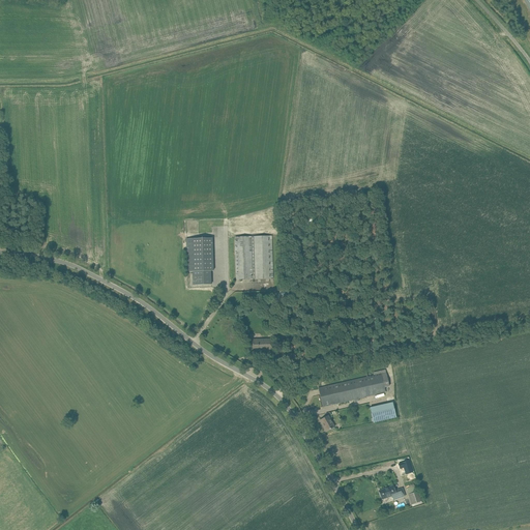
[(273,278),(273,273),(271,235),(235,236),(236,274),(236,280),(253,280),(253,278),(255,278),(255,280),(273,278)]
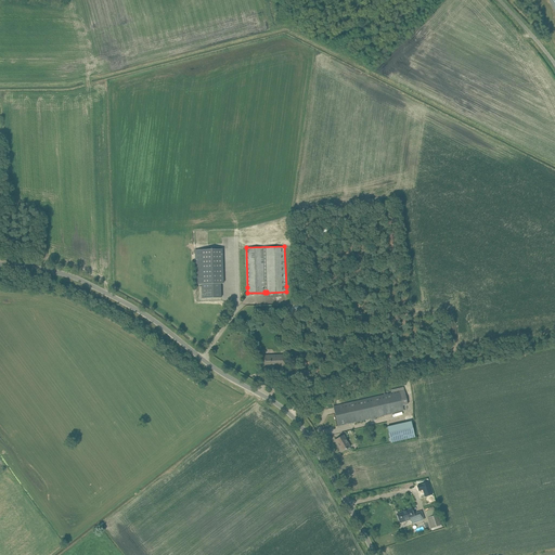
[(223,284),(222,249),(195,250),(196,285),(202,284),(202,298),(221,298),(220,284),(223,284)]
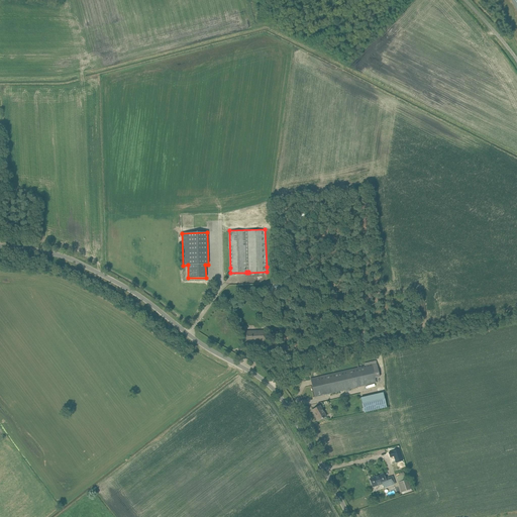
[(246,341),(252,341),(252,342),(267,342),(266,331),(246,331),(246,341)]
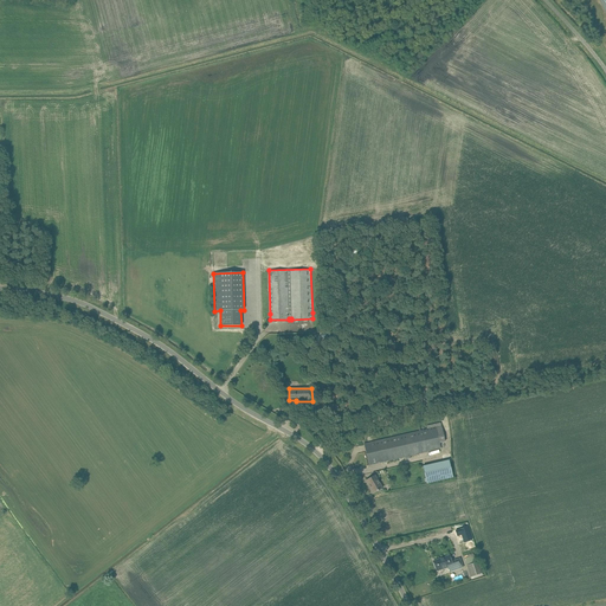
[(369,443),(363,444),(369,465),(374,464),(442,450),(439,444),(445,443),(440,423),(418,427),(419,431),(369,443)]
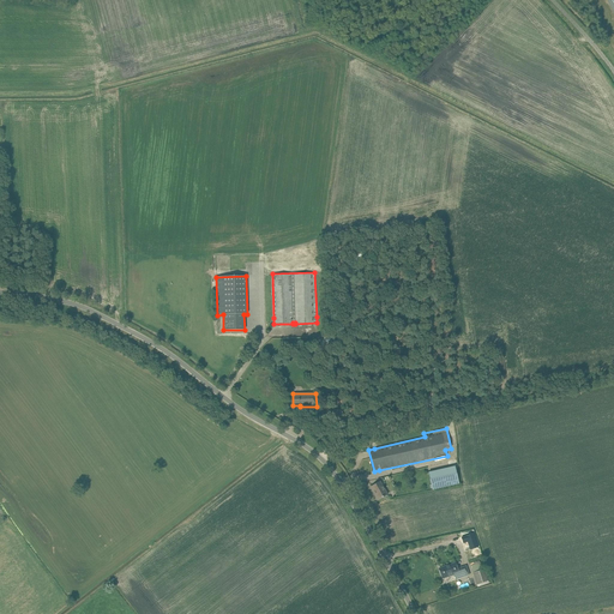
[(455,467),(428,473),(432,491),(458,485),(455,467)]
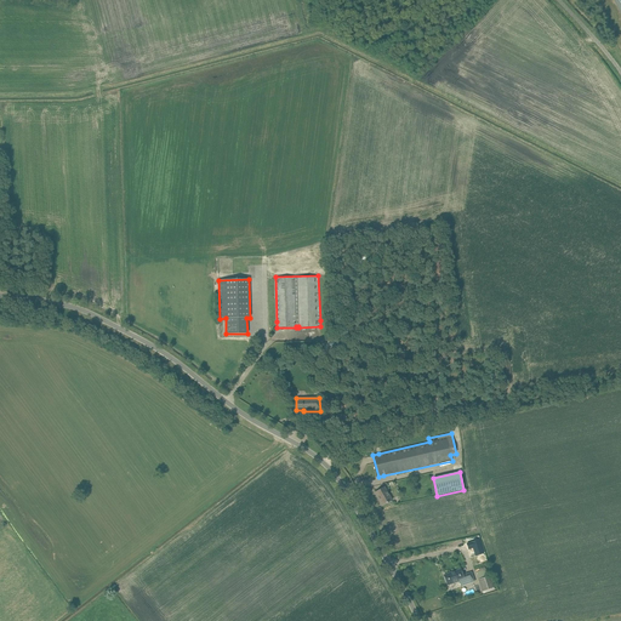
[(375,493),(382,506),(388,502),(392,500),(385,488),(375,493)]
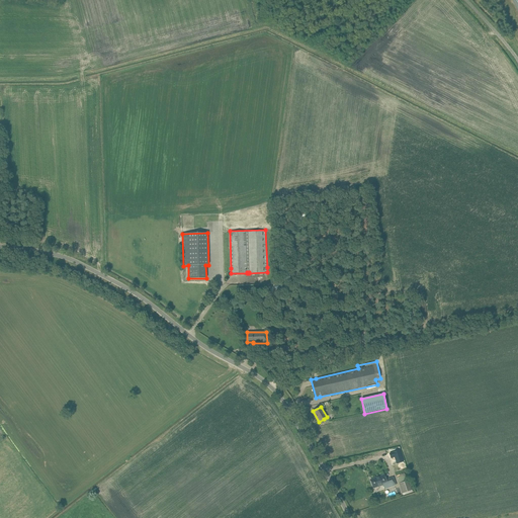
[(400,450),(390,453),(391,458),(395,457),(397,463),(404,461),(400,450)]
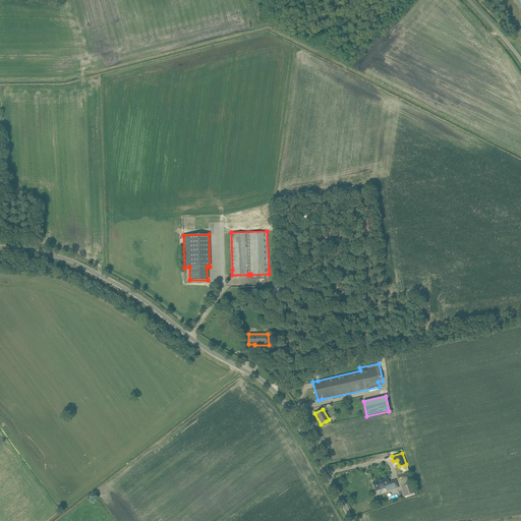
[(375,490),(378,489),(386,487),(387,491),(398,487),(395,479),(389,482),(387,477),(372,482),(375,490)]
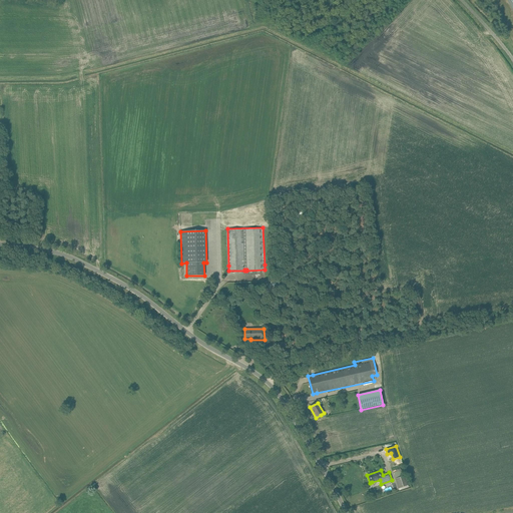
[(399,489),(408,485),(403,472),(394,475),(399,489)]
